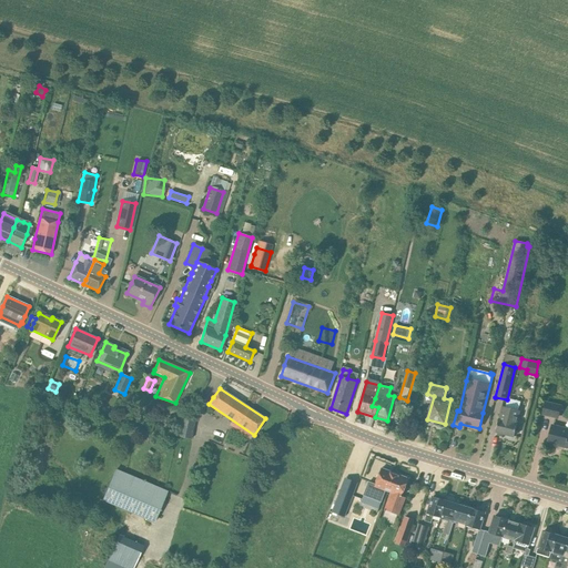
[(560,405),(547,402),(543,415),(556,419),(560,405)]
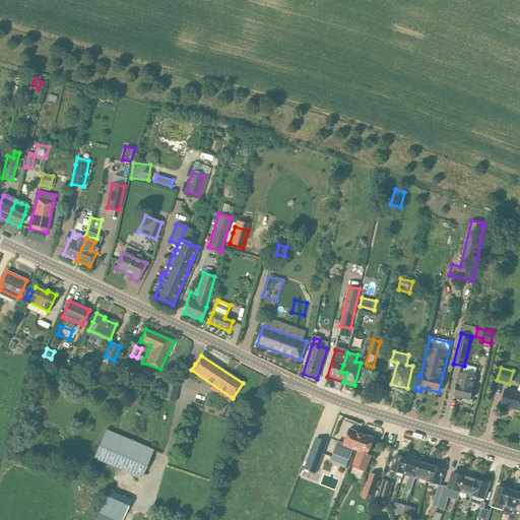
[(476,377),(459,372),(454,395),(470,400),(476,377)]
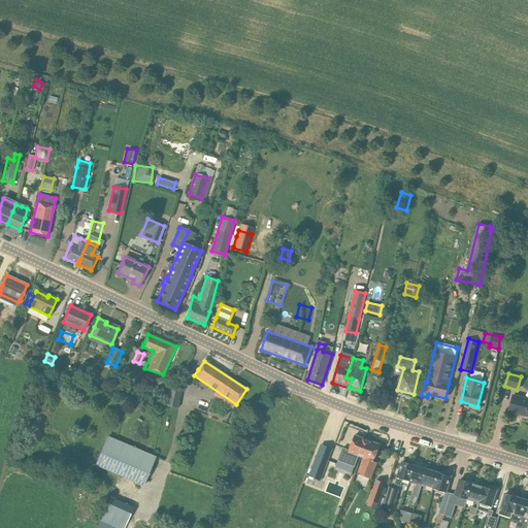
[(168,386),(164,405),(177,408),(182,389),(168,386)]
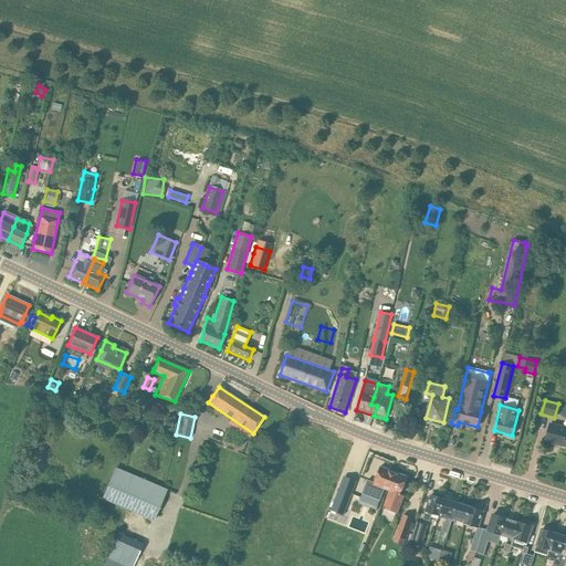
[(565,428),(551,425),(548,432),(546,443),(554,446),(555,443),(565,446),(565,428)]
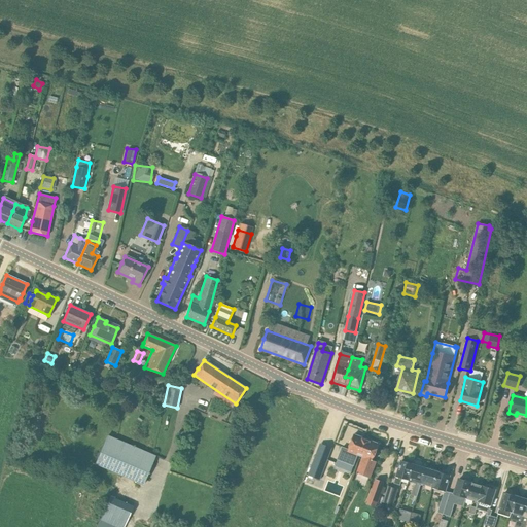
[(360,456),(366,440),(354,434),(348,451),(346,456),(356,460),(357,455),(360,456)]
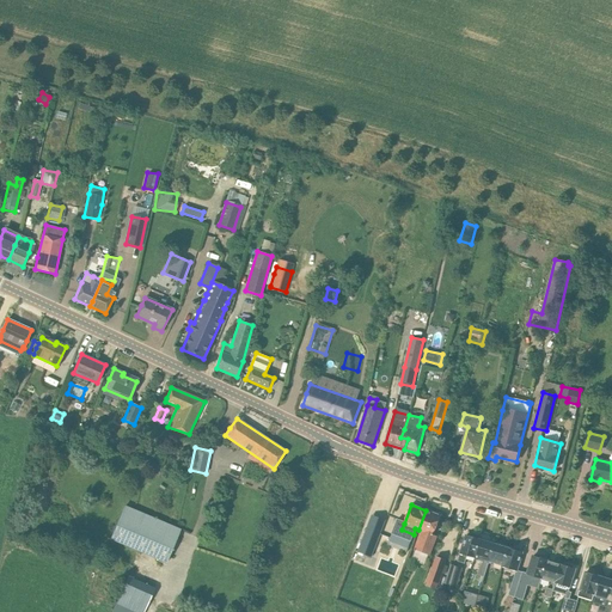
[(166,563),(181,530),(124,507),(110,540),(166,563)]
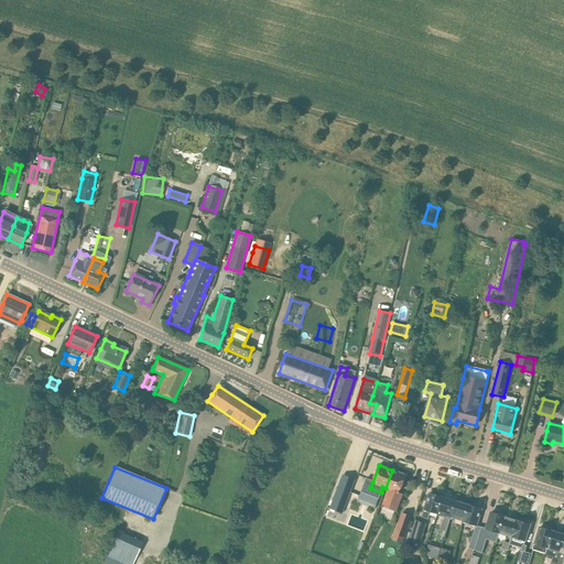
[(405,475),(392,470),(386,488),(389,489),(382,506),(396,511),(402,494),(399,492),(405,475)]
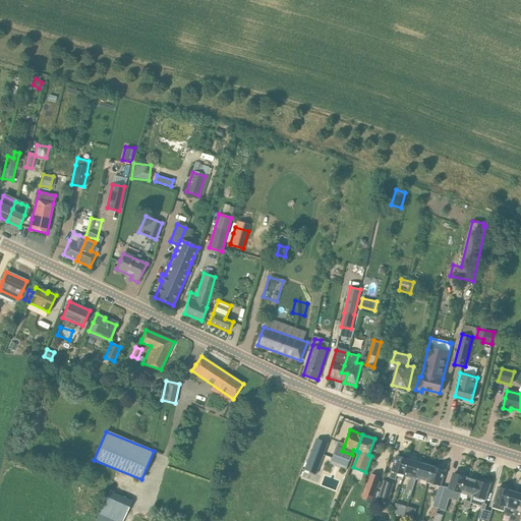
[(311,451),(304,469),(316,474),(324,455),(311,451)]
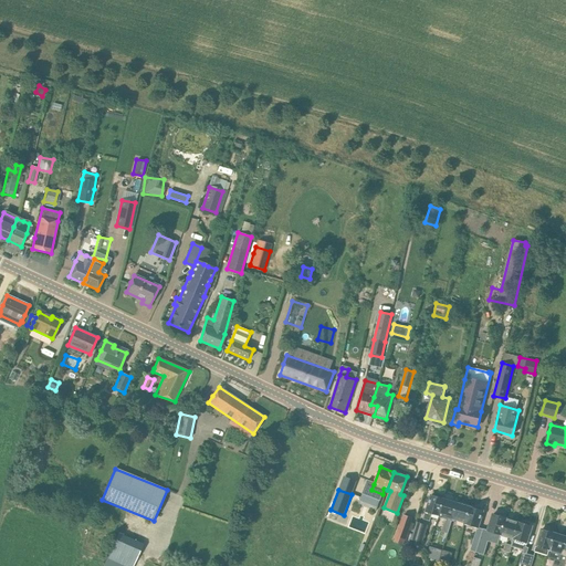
[(431,514),(439,516),(444,499),(431,494),(429,502),(428,502),(423,520),(429,522),(431,514)]
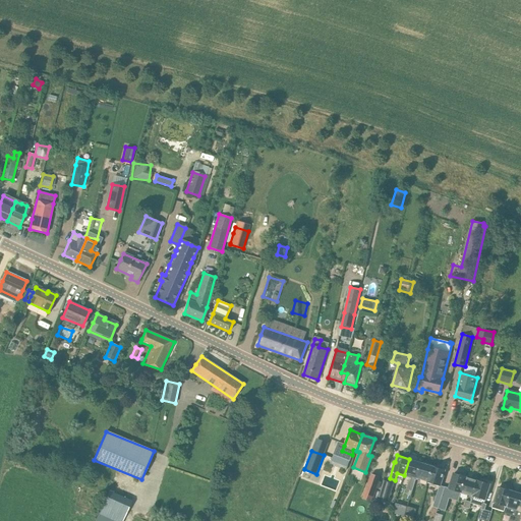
[(416,478),(421,463),(409,459),(404,475),(411,477),(403,499),(409,501),(416,478)]
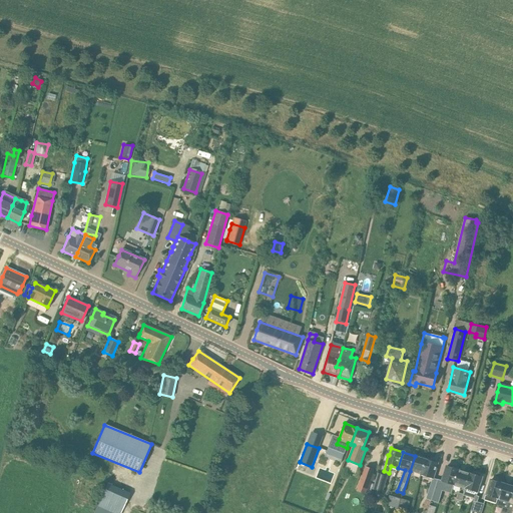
[(421,475),(426,459),(415,456),(410,471),(421,475)]
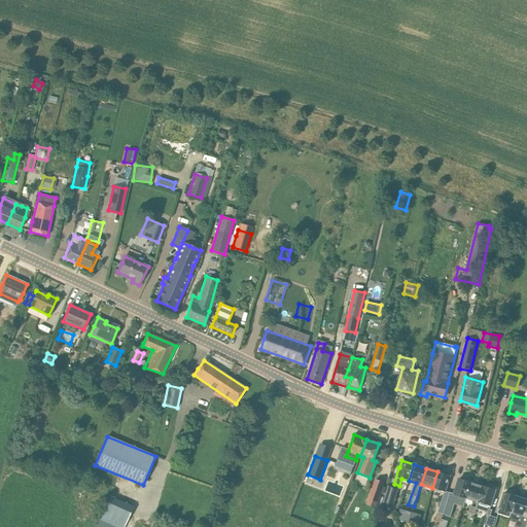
[(450,476),(437,471),(432,488),(446,492),(448,483),(450,476)]
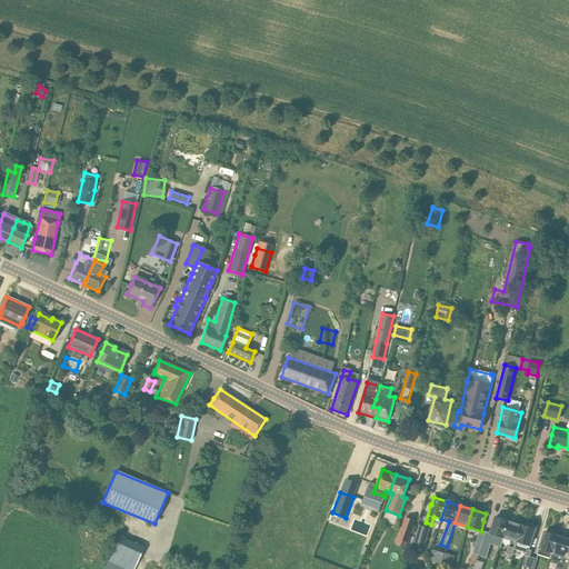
[(500,547),(503,538),(509,520),(496,517),(493,525),(492,523),(490,533),(487,532),(487,531),(486,531),(482,542),(478,555),(487,558),(491,545),(500,547)]
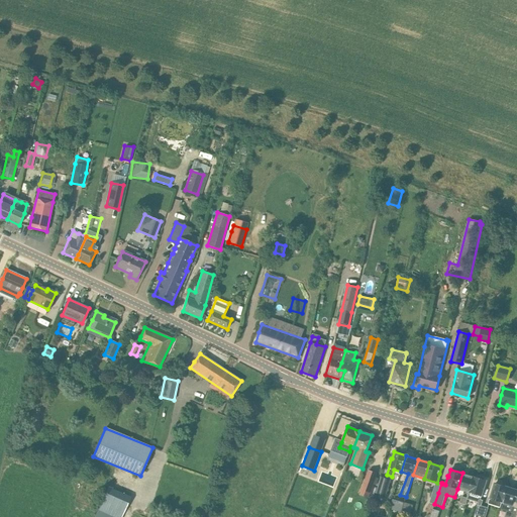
[(369,471),(359,495),(368,498),(377,474),(369,471)]
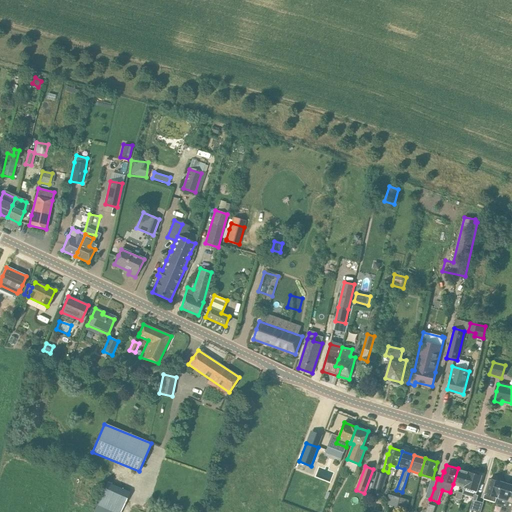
[(464,488),(469,472),(458,468),(453,484),(464,488)]
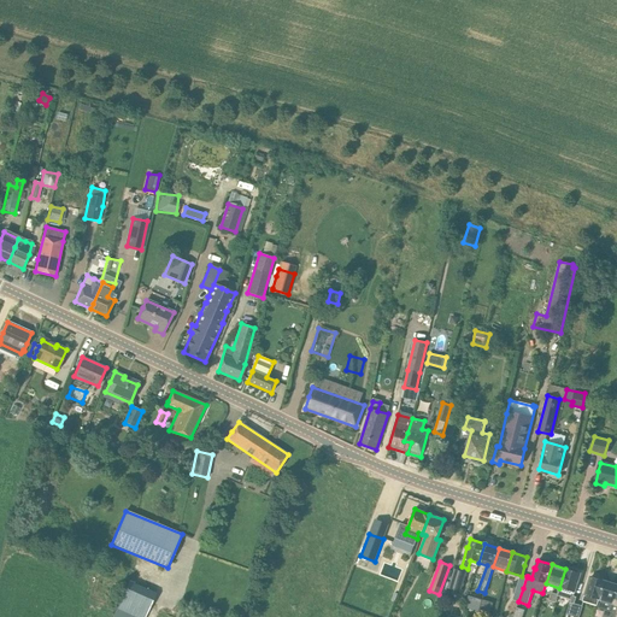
[(580,573),(565,569),(559,588),(575,593),(579,582),(577,581),(580,573)]
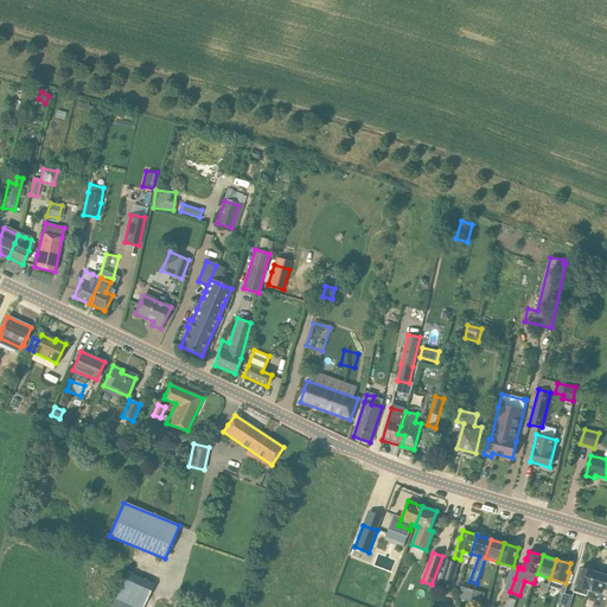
[(447,561),(441,579),(453,582),(458,564),(447,561)]
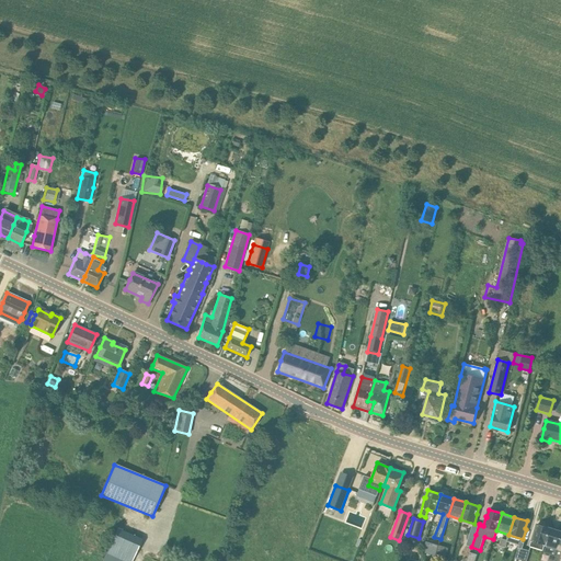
[(545,546),(550,528),(537,524),(535,531),(534,531),(531,541),(545,546)]
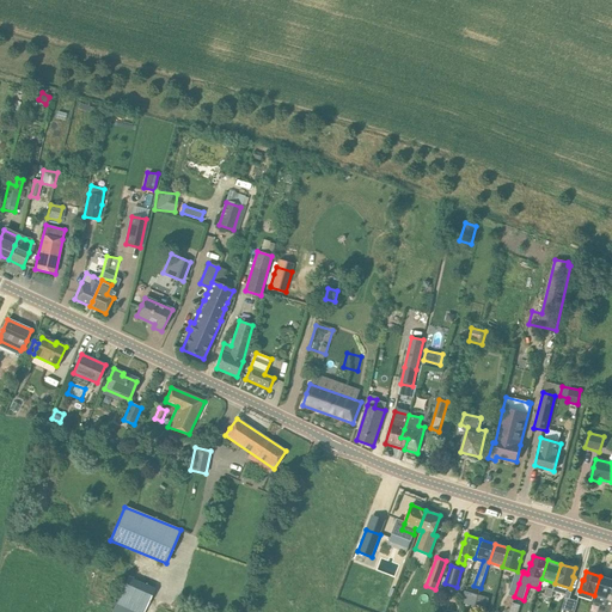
[(142,611),(152,586),(122,576),(110,611),(142,611)]
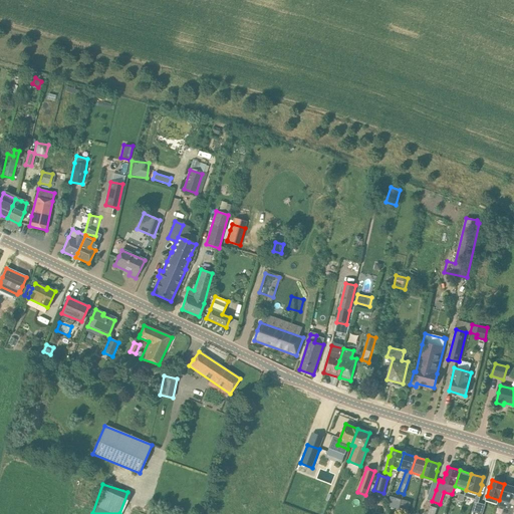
[(507,513),(511,503),(513,492),(513,487),(504,484),(499,500),(498,504),(498,505),(498,506),(504,508),(501,513),(507,513)]
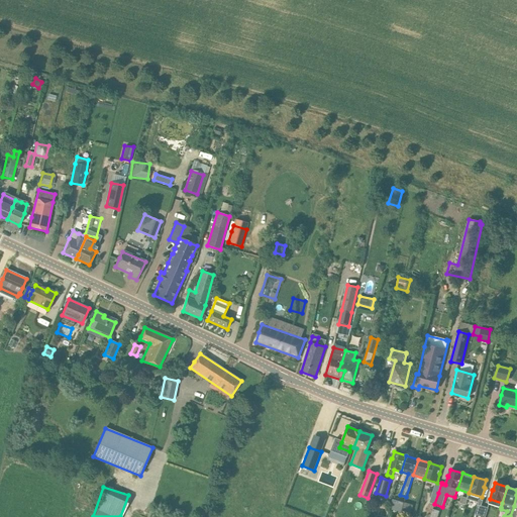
[(438,493),(433,491),(427,510),(432,511),(434,504),(438,493)]
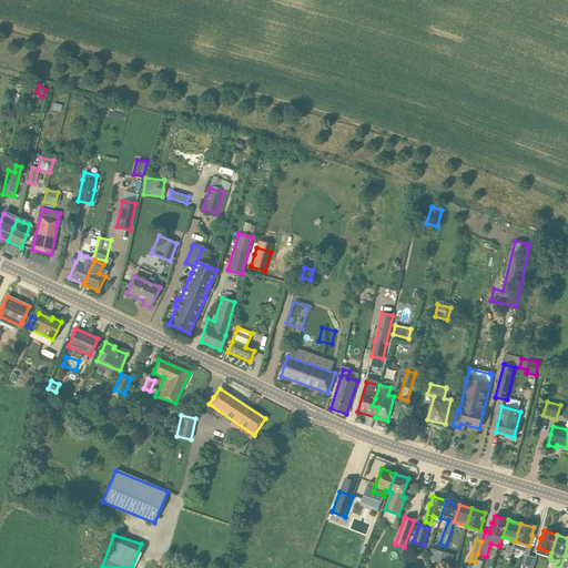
[(432,548),(428,558),(440,563),(444,553),(432,548)]
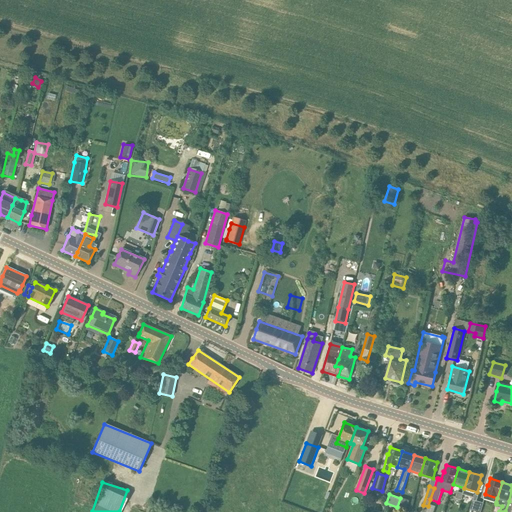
[(409,500),(400,498),(397,507),(406,510),(409,500)]
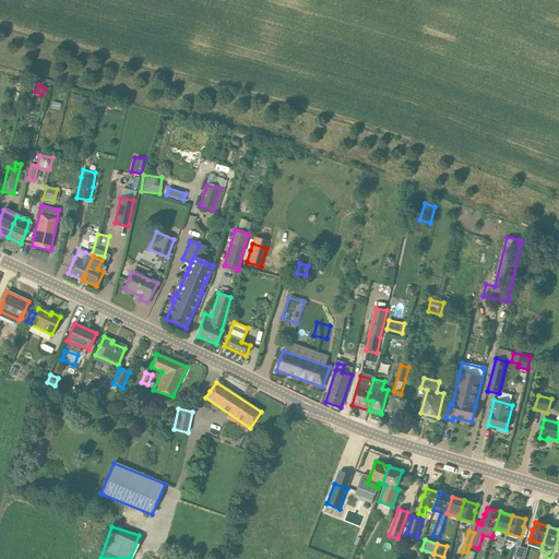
[(512,558),(519,558),(522,547),(516,546),(512,558)]
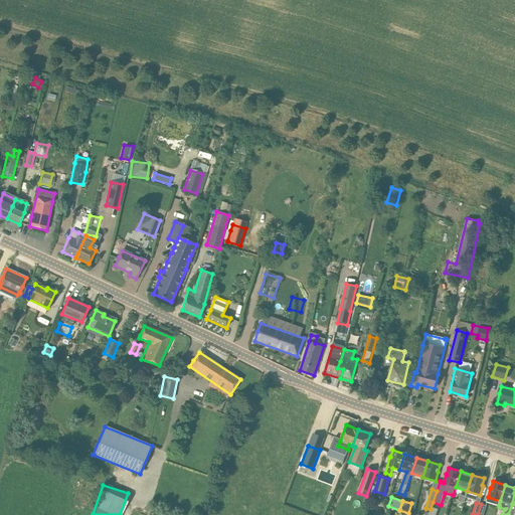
[(483,514),(486,506),(481,504),(478,514),(483,514)]
